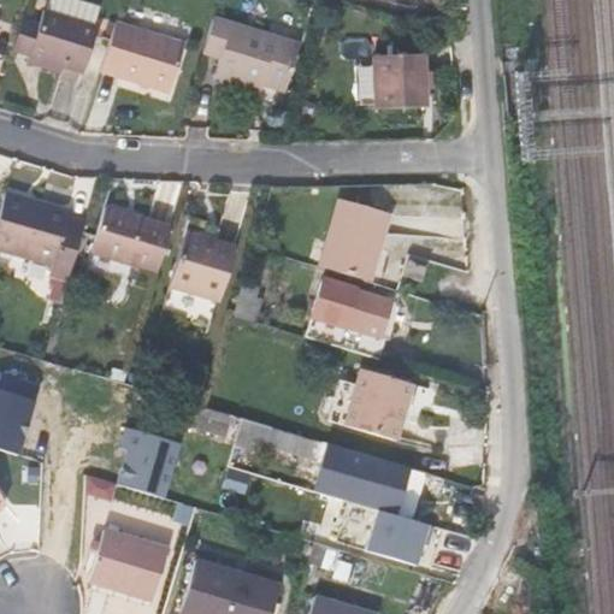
[(101,6),(81,0),(51,0),(48,10),(95,24),(101,6)]
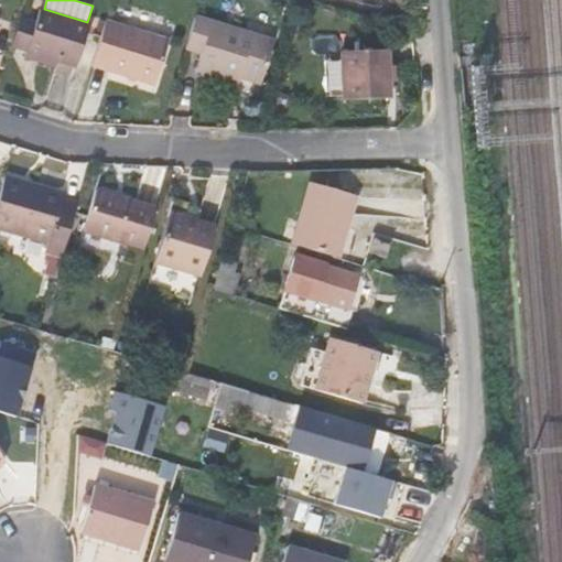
[(313,6),(302,3),(298,17),(309,20),(313,6)]
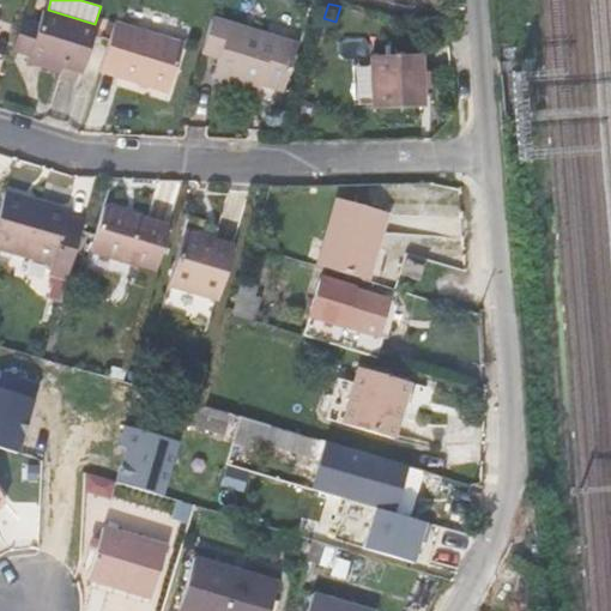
[(48,10),(44,8),(40,23),(25,18),(16,48),(31,53),(85,71),(98,24),(95,24),(48,10)]
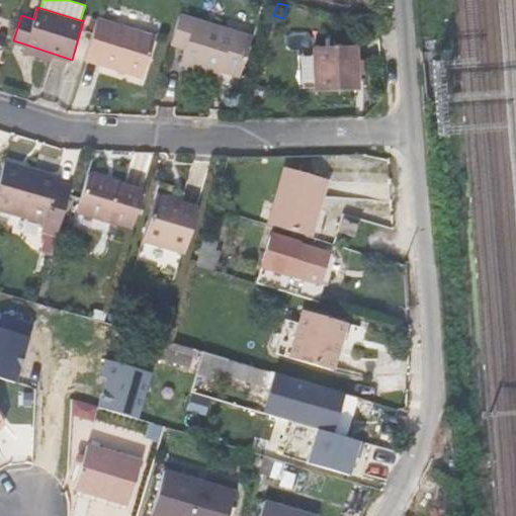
[(182,12),(173,43),(188,47),(184,62),(213,71),(217,65),(243,73),(254,33),(182,12)]
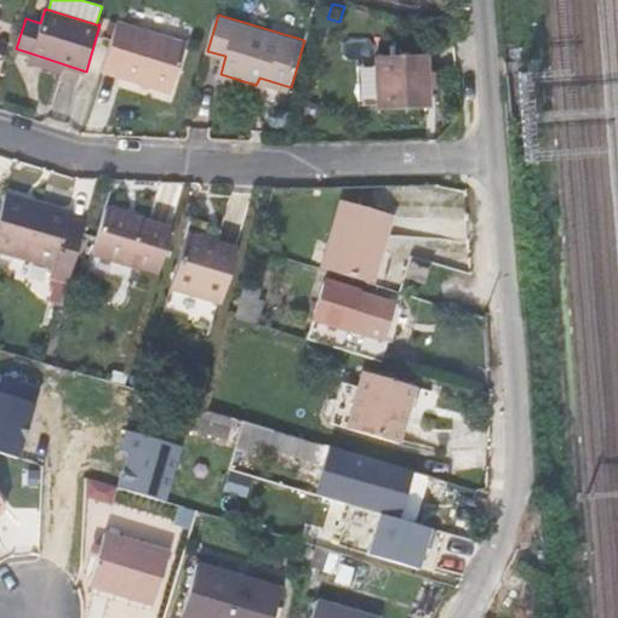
[(118,21),(103,70),(175,91),(189,43),(118,21)]
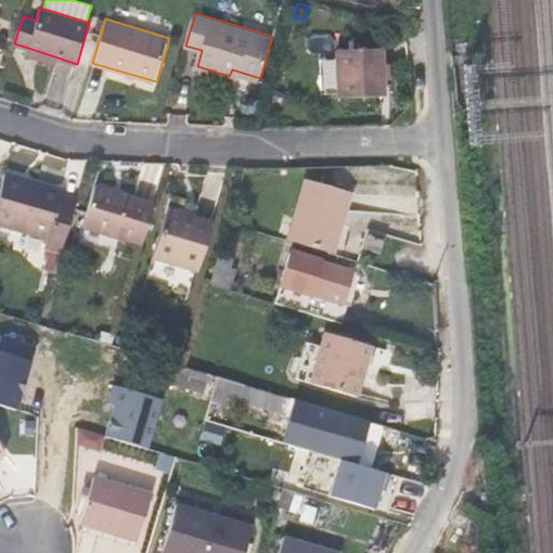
[(341,49),(343,98),(388,94),(386,47),(341,49)]
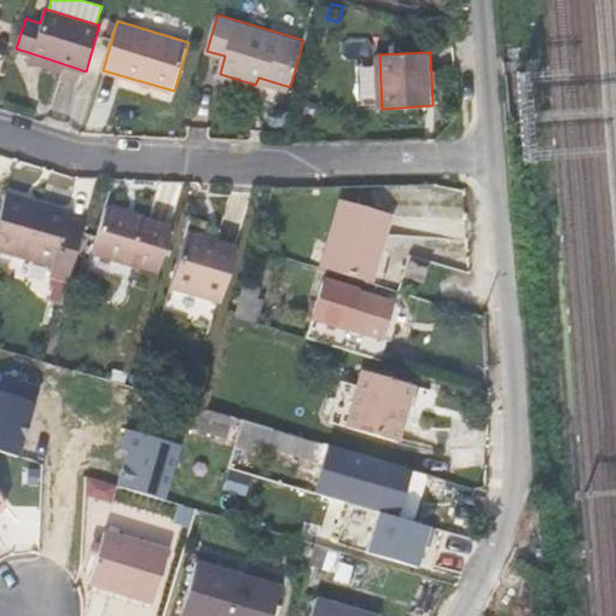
[(69,282),(86,221),(70,216),(71,211),(6,193),(0,211),(0,250),(56,266),(53,277),(69,282)]
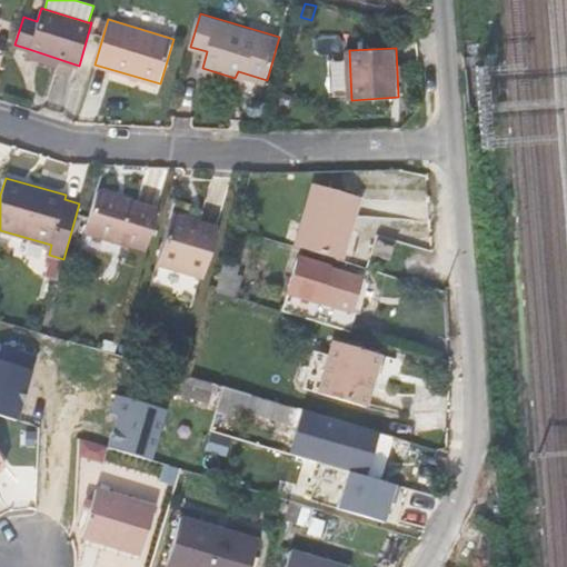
[(300,247),(340,260),(350,229),(356,230),(365,202),(317,187),(300,247)]
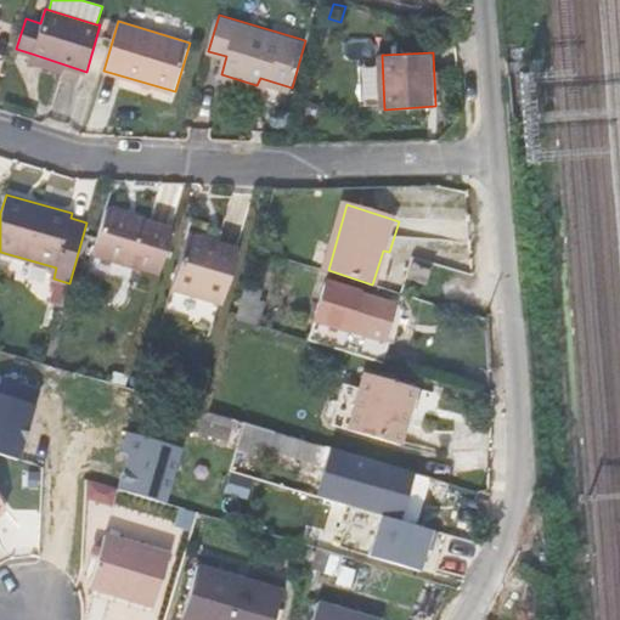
[(159,276),(173,231),(107,212),(95,257),(159,276)]
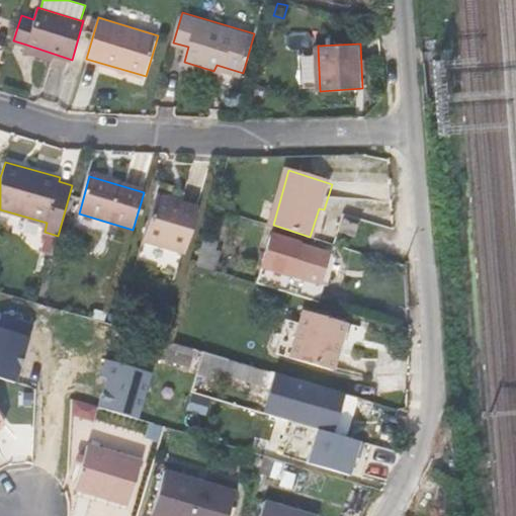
[(157,194),(155,200),(182,207),(184,202),(157,194)]
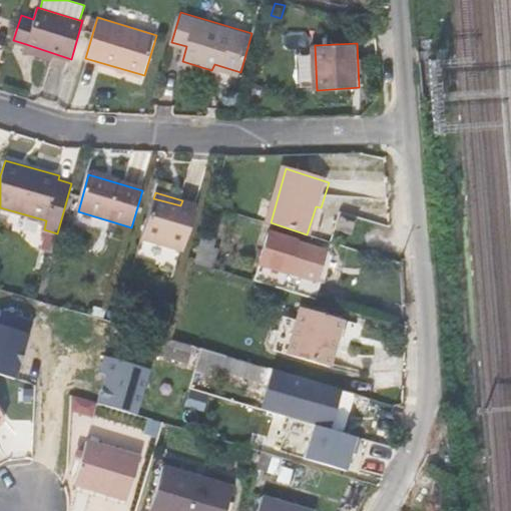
[(180,205),(153,198),(142,237),(184,250),(198,205),(182,200),(180,205)]
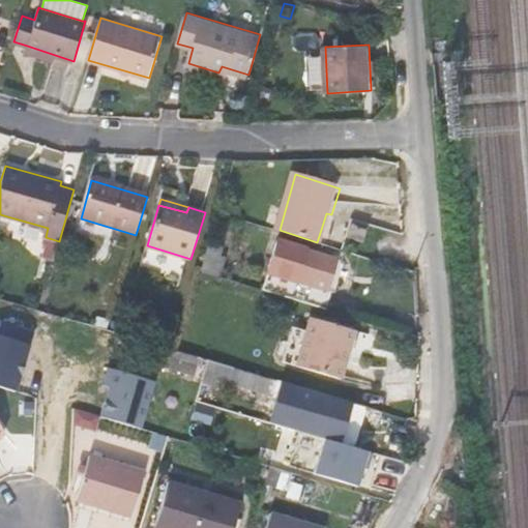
[(353,220),(348,235),(365,239),(369,225),(353,220)]
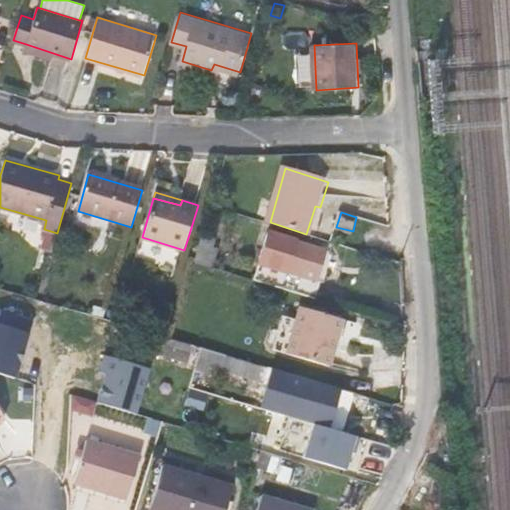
[(254,279),(318,298),(323,279),(326,280),(335,250),(270,232),(254,279)]
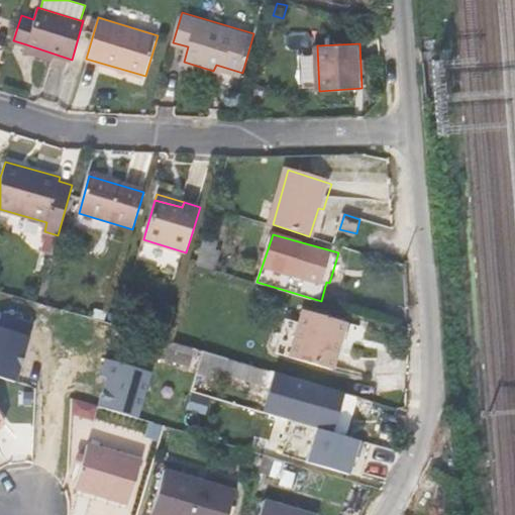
[(198,265),(216,270),(221,254),(216,252),(218,243),(206,238),(198,265)]
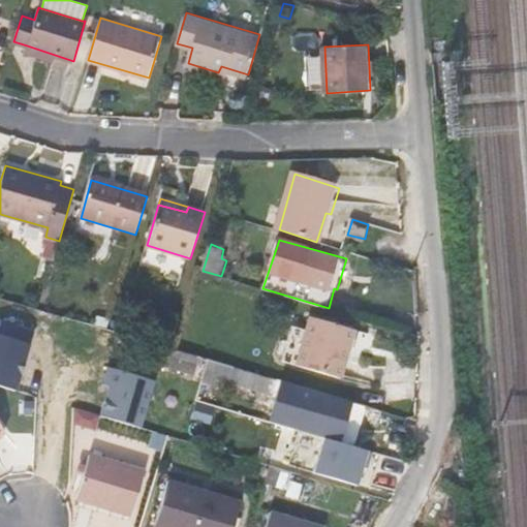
[(0,381),(20,388),(38,330),(0,317),(0,381)]
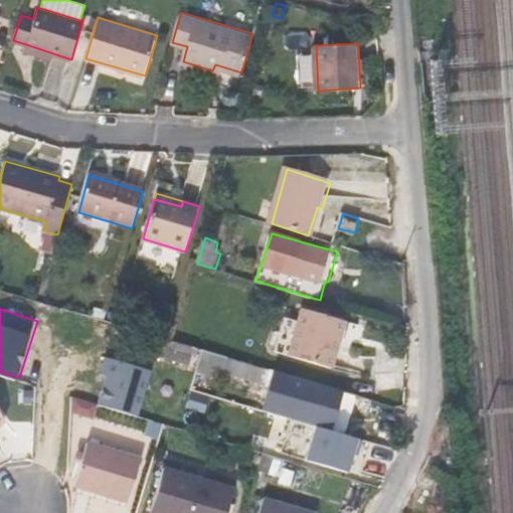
[(303,309),(290,356),(330,368),(344,321),(303,309)]
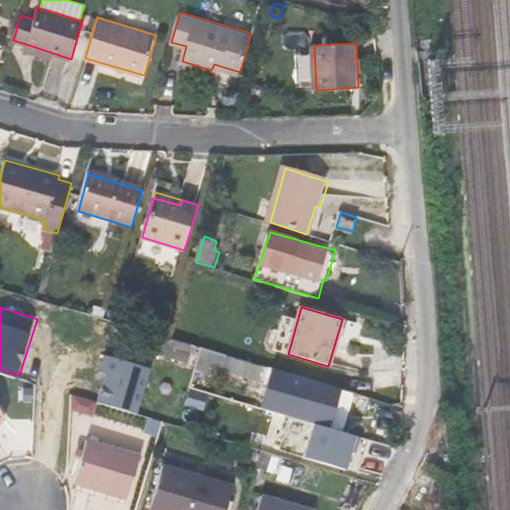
[(174,339),(154,333),(149,351),(189,363),(187,367),(221,377),(223,370),(267,383),(261,402),(300,414),(304,398),(347,411),(353,392),(174,339)]
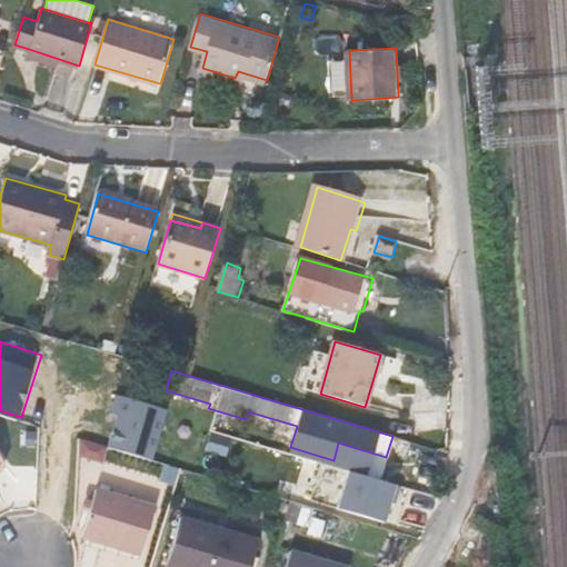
[(107,428),(89,423),(82,441),(100,447),(101,445),(106,431),(107,428)]
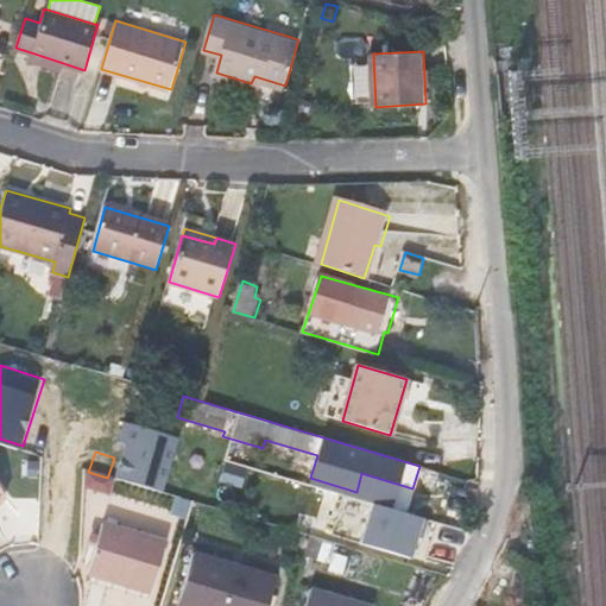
[(108,475),(178,497),(183,481),(113,461),(108,475)]
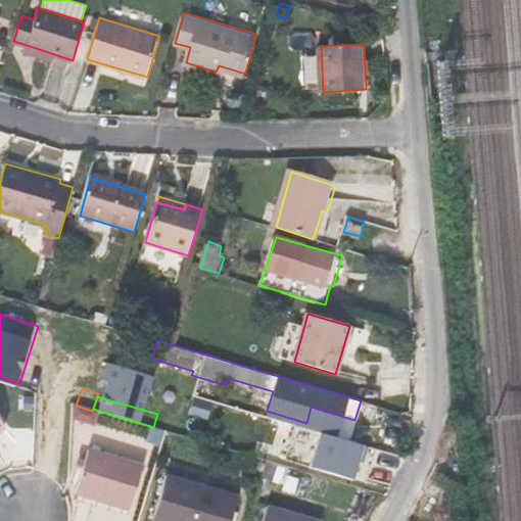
[(298,422),(287,462),(357,482),(369,443),(298,422)]
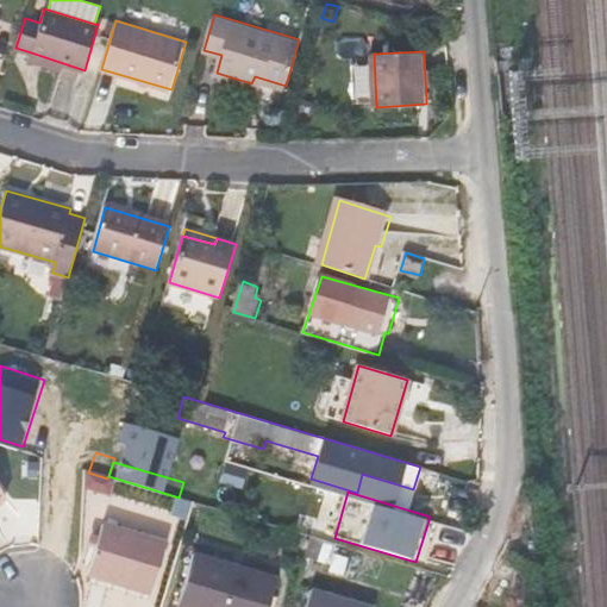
[(104,527),(89,573),(152,592),(166,545),(104,527)]
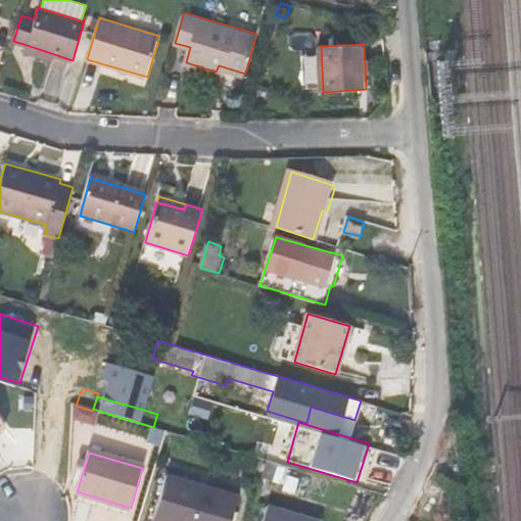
[(289,468),(266,462),(261,478),(284,484),(289,468)]
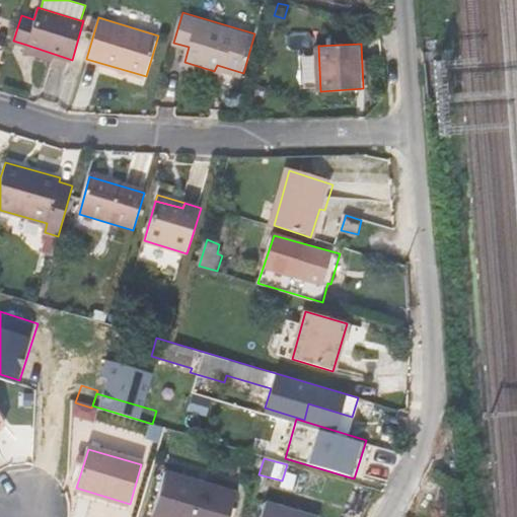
[(166,470),(152,516),(229,516),(238,492),(166,470)]
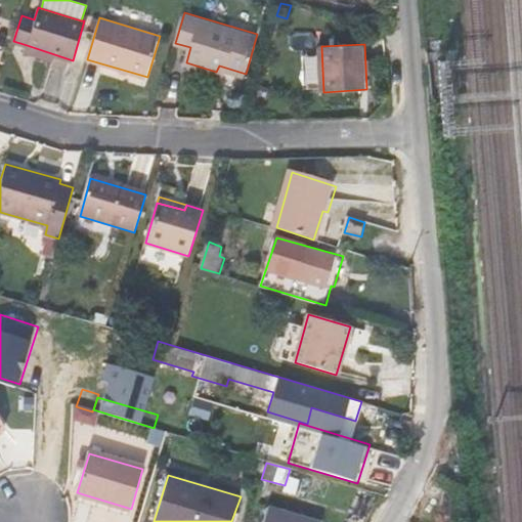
[(297,495),(300,480),(288,476),(284,491),(297,495)]
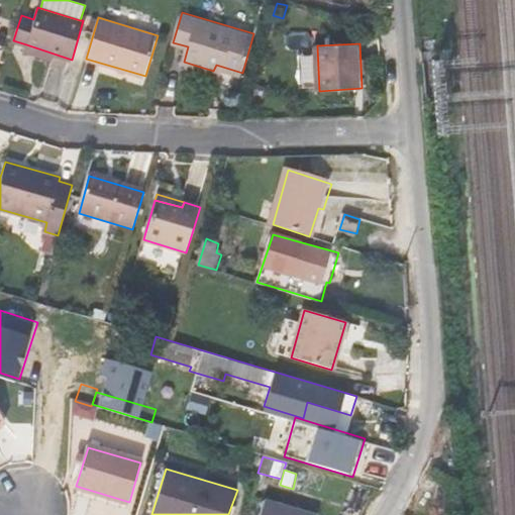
[(256,514),(307,514),(262,501),(256,514)]
